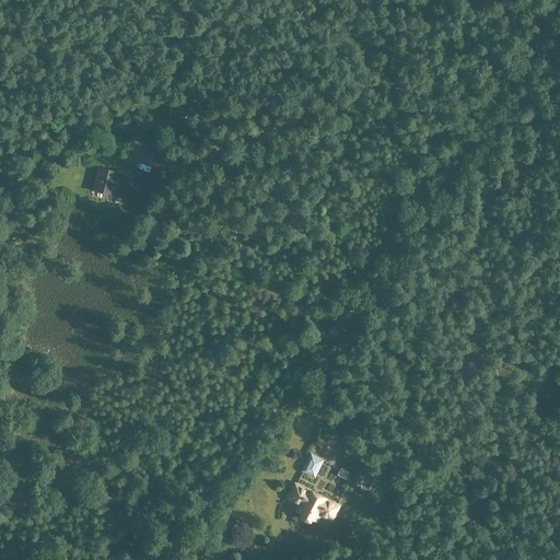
[(154,162),(170,161),(168,138),(153,139),(154,162)]
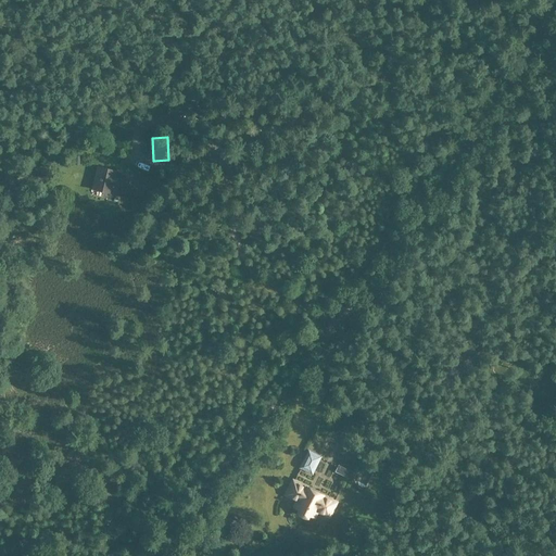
[(148,178),(97,166),(91,189),(112,193),(113,189),(143,197),(148,178)]
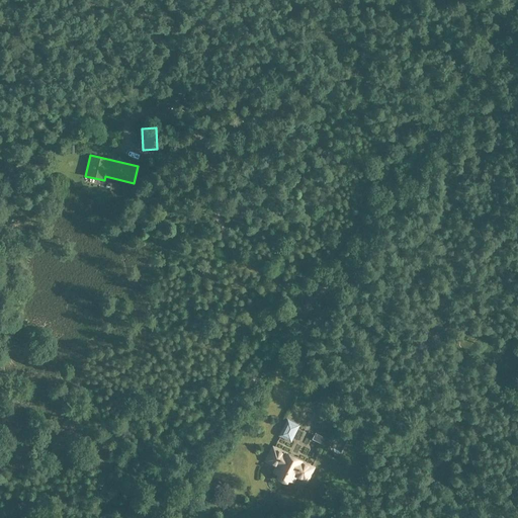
[(288,419),(280,435),(292,441),(300,425),(288,419)]
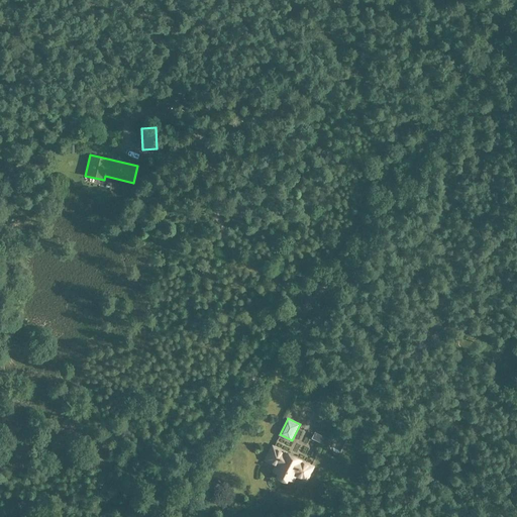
[(316,432),(313,437),(325,443),(328,438),(316,432)]
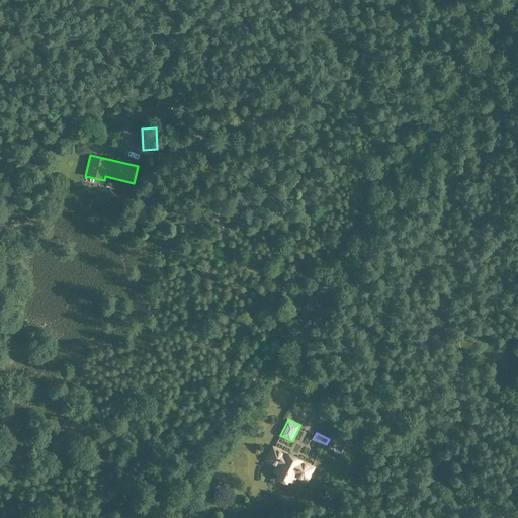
[(296,476),(299,477),(301,473),(310,478),(315,467),(274,447),(267,460),(278,465),(275,471),(281,475),(279,477),(282,480),(287,481),(288,478),(294,481),(296,476)]
